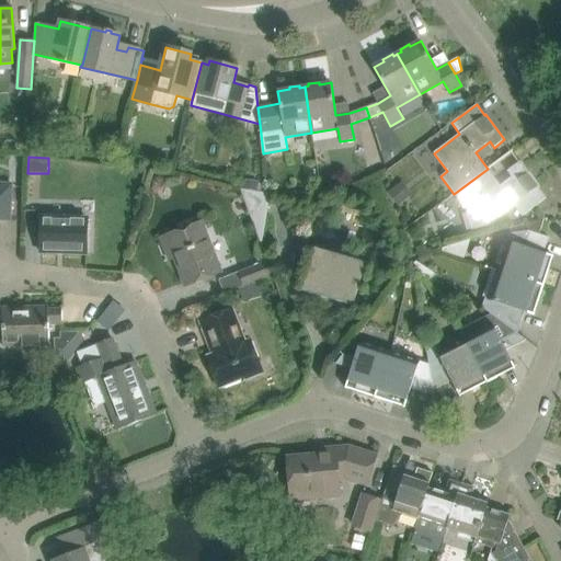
[(539,186),(521,161),(510,169),(514,175),(500,185),(488,169),(454,194),(467,212),(472,229),(488,226),(514,206),(522,217),(546,198),(538,187),(539,186)]
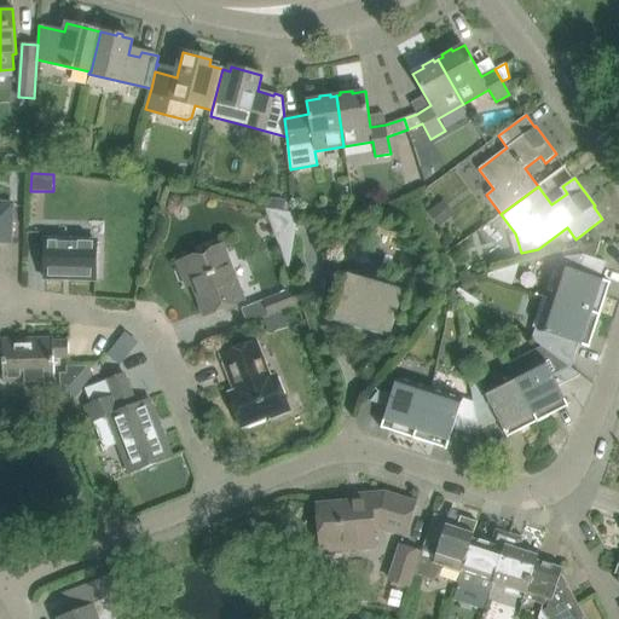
[(271,197),(268,209),(284,212),(285,202),(285,200),(271,197)]
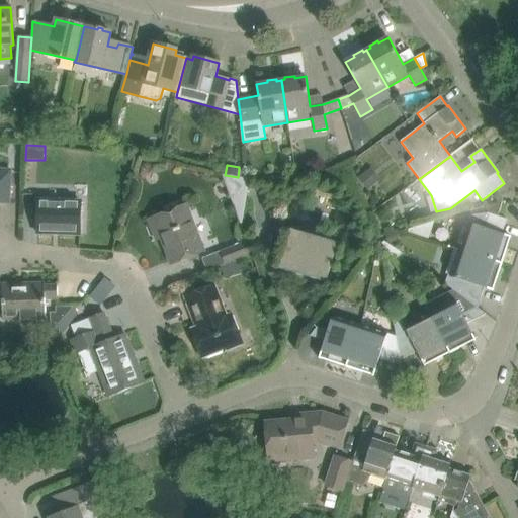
[(0,202),(9,203),(11,170),(0,169),(0,202)]
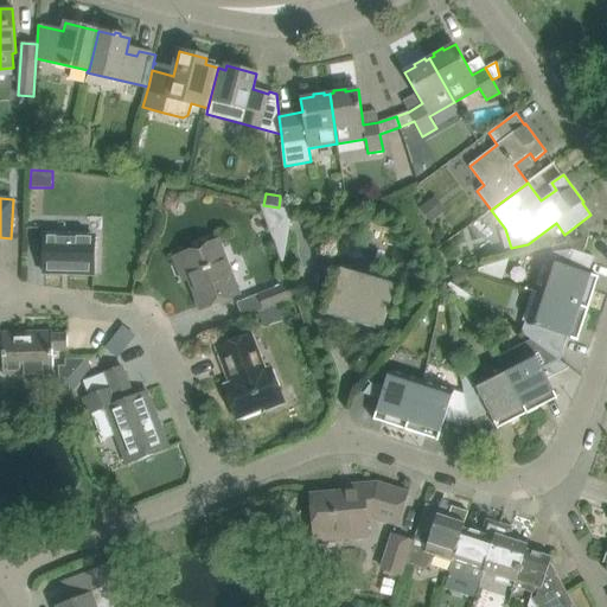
[(434,198),(420,209),(432,224),(446,215),(434,198)]
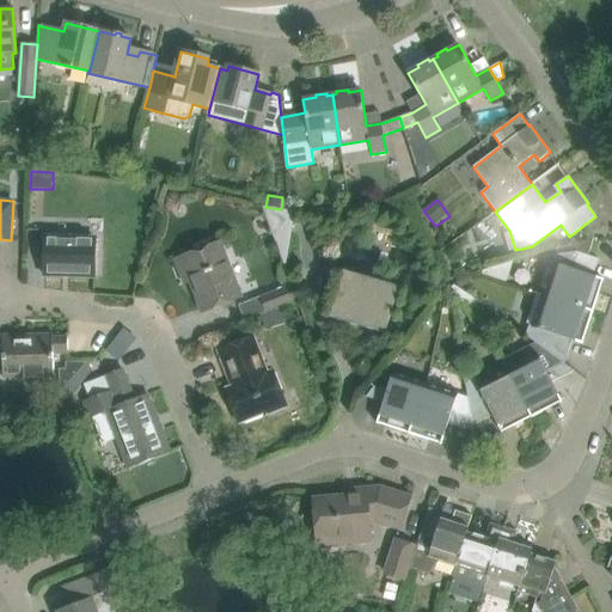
[(265,207),(263,206),(286,268),(295,212),(287,210),(281,209),(265,207)]
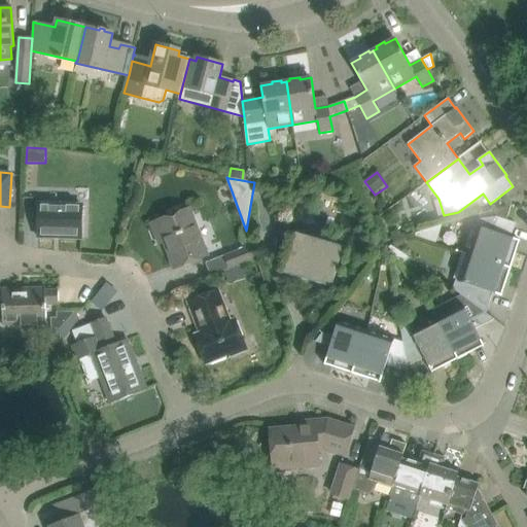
[(38,237),(81,238),(82,205),(39,204),(38,237)]
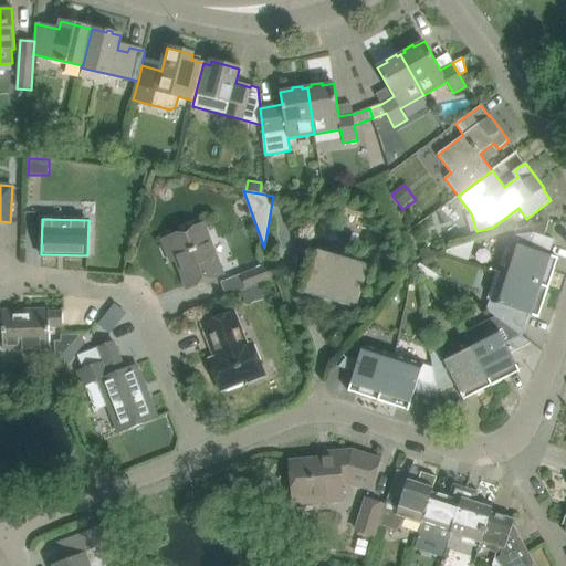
[(536,224),(533,233),(544,237),(549,221),(536,224)]
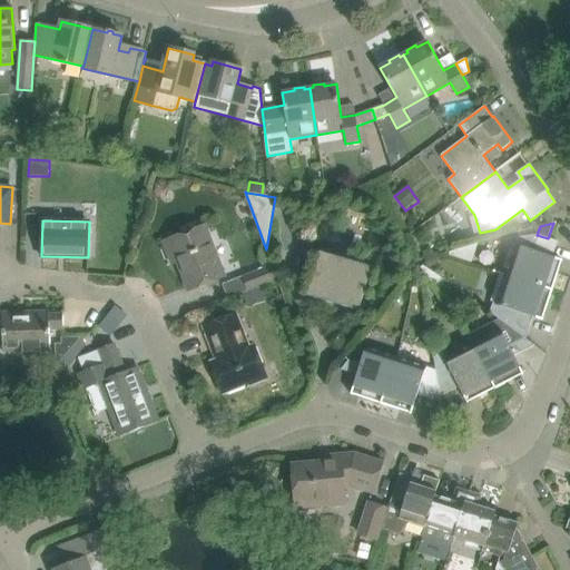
[(205,226),(164,243),(164,244),(169,242),(188,290),(225,276),(205,226)]
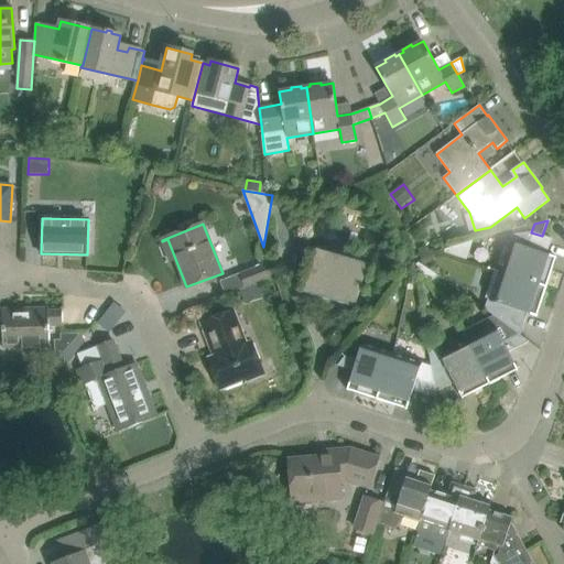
[(500,272),(546,288),(553,269),(556,259),(556,258),(551,256),(546,255),(552,239),(542,236),(531,232),(512,235),(509,247),(503,246),(497,266),(502,268),(500,272)]
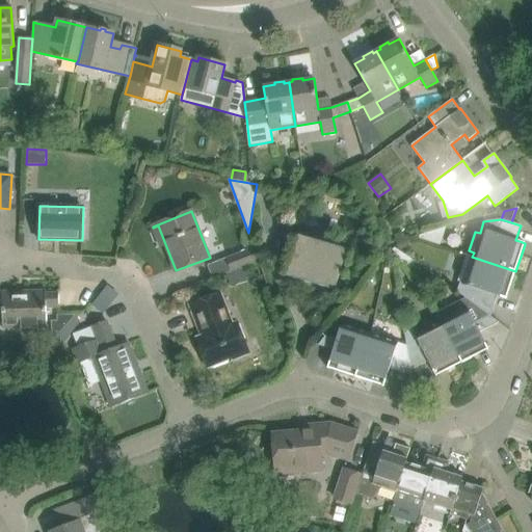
[(298,235),(287,276),(335,290),(347,249),(298,235)]
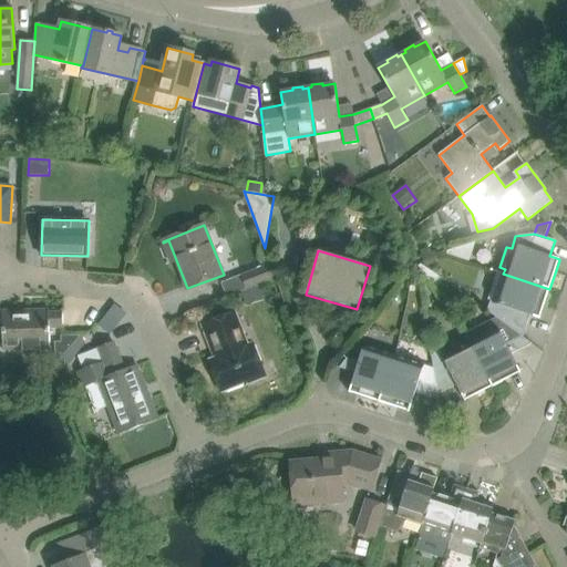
[(435,255),(425,258),(426,265),(437,263),(435,255)]
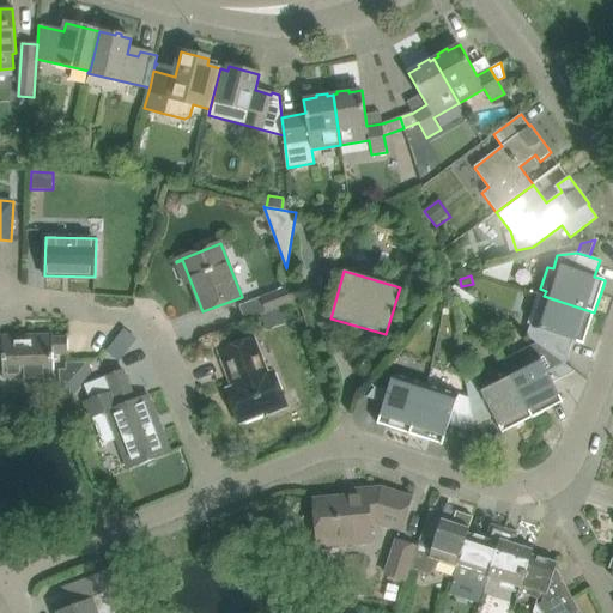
[(268,313),(299,301),(293,285),(261,297),(268,313)]
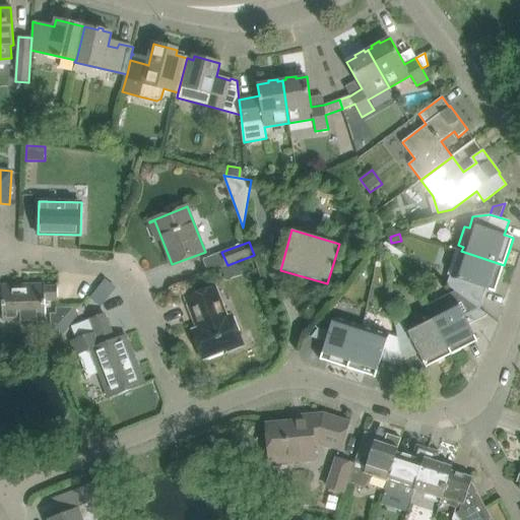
[(387,242),(385,244),(396,260),(404,255),(387,242)]
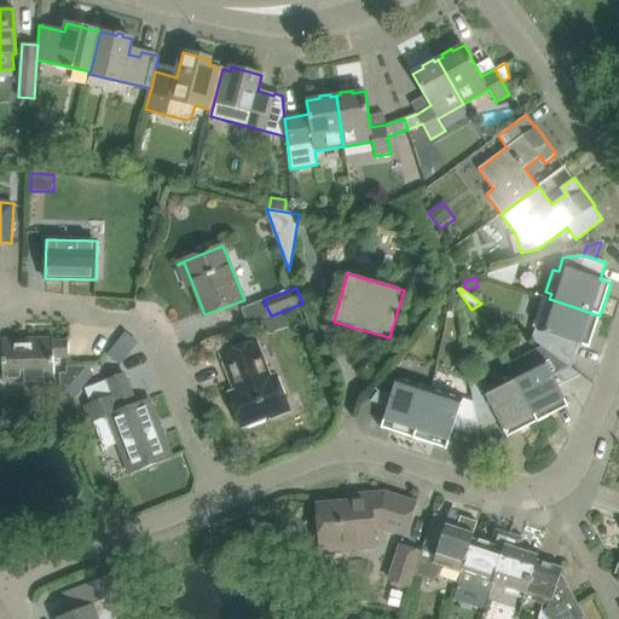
[(456,289),(452,289),(447,313),(458,313),(456,289)]
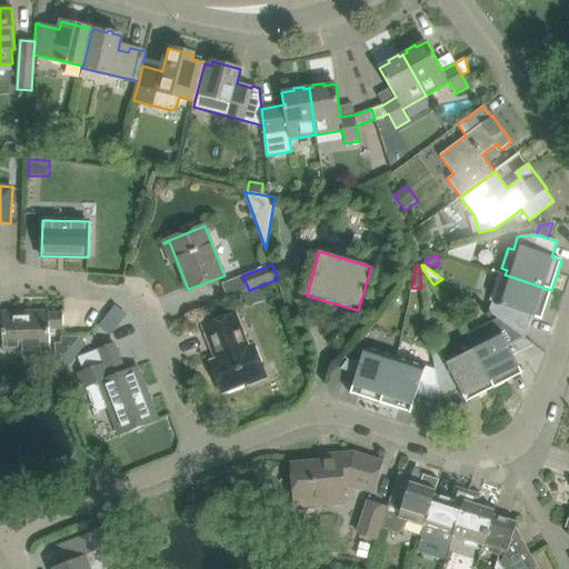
[(542,320),(551,290),(505,275),(495,305),(491,303),(489,312),(499,319),(525,338),(532,317),(542,320)]
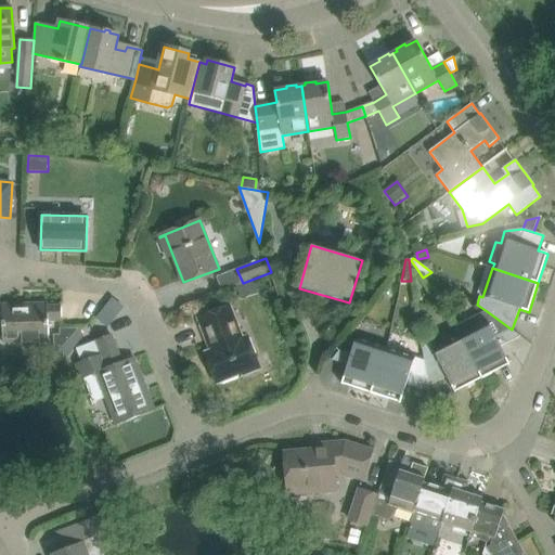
[(107,301),(97,315),(108,324),(119,310),(107,301)]
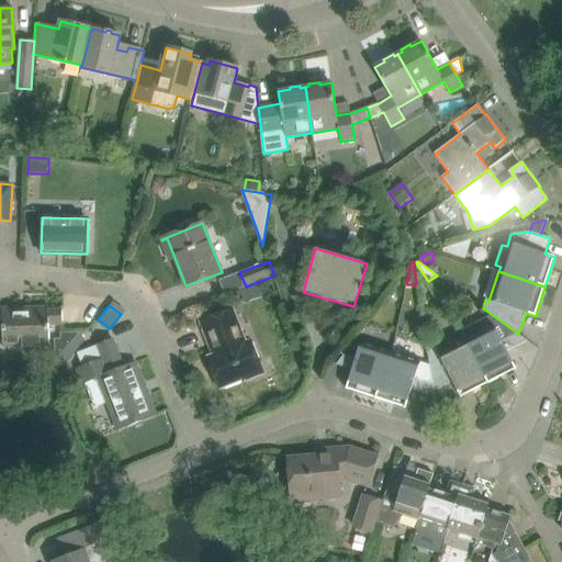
[(0,326),(2,327),(2,347),(49,346),(49,325),(63,325),(63,310),(48,310),(48,306),(0,307),(0,326)]
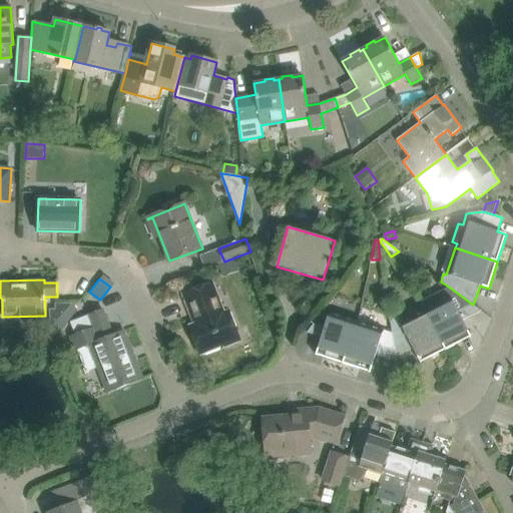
[(212,283),(184,294),(196,324),(190,326),(201,354),(221,346),(238,340),(234,329),(227,312),(224,313),(212,283)]
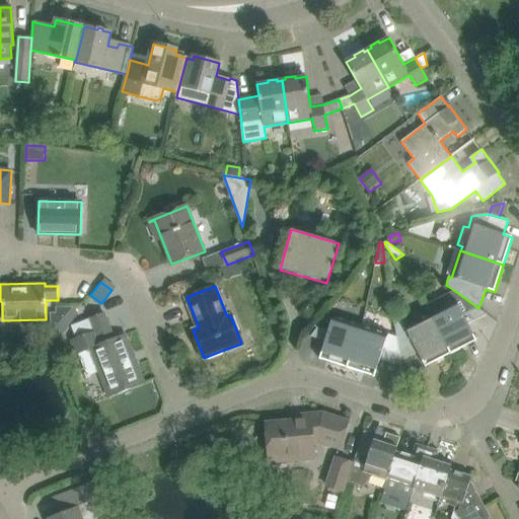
[(455,291),(427,305),(431,314),(451,354),(466,346),(475,342),(476,341),(474,336),(468,324),(487,314),(478,308),(455,291)]
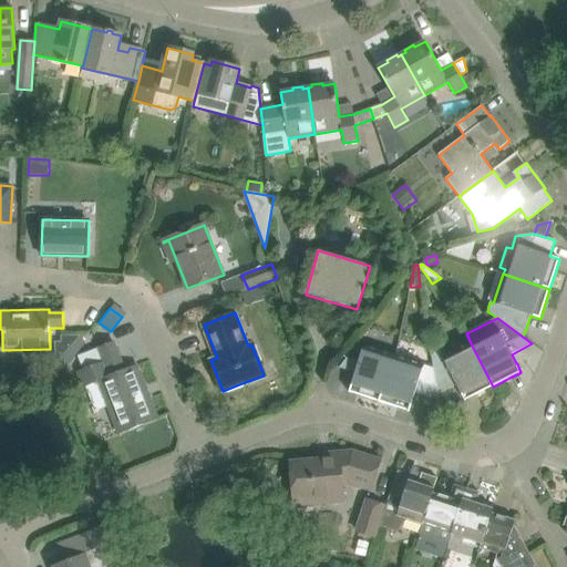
[(80,339),(80,336),(62,336),(62,342),(55,343),(55,366),(80,339)]
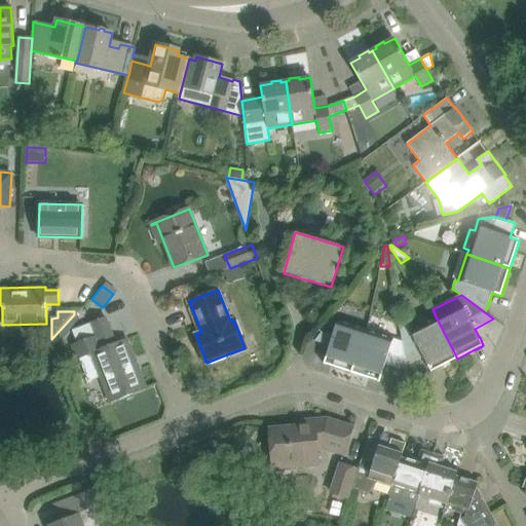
[(97,336),(73,345),(78,359),(91,353),(111,402),(146,388),(127,339),(115,343),(106,317),(91,323),(97,336)]
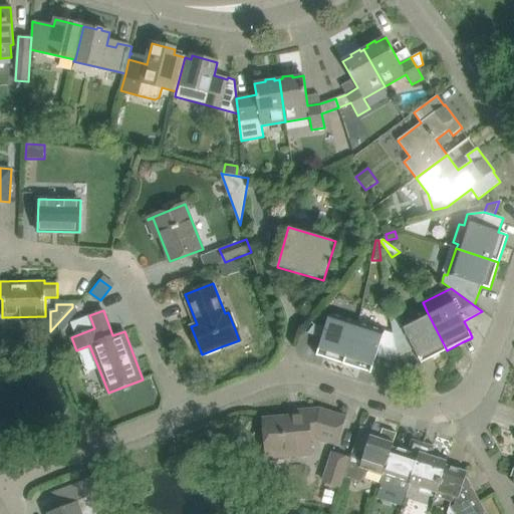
[(391,322),(394,335),(397,357),(414,349),(419,358),(422,363),(423,363),(431,358),(447,350),(427,311),(403,323),(400,318),(391,322)]
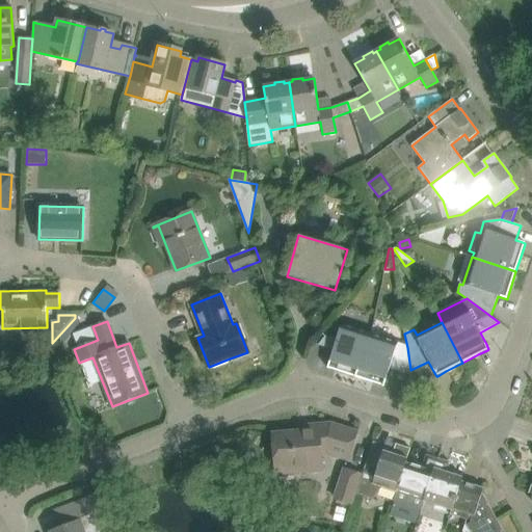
[(370,333),(342,323),(337,340),(325,336),(318,345),(334,349),(329,363),(327,368),(339,372),(355,377),(370,333)]
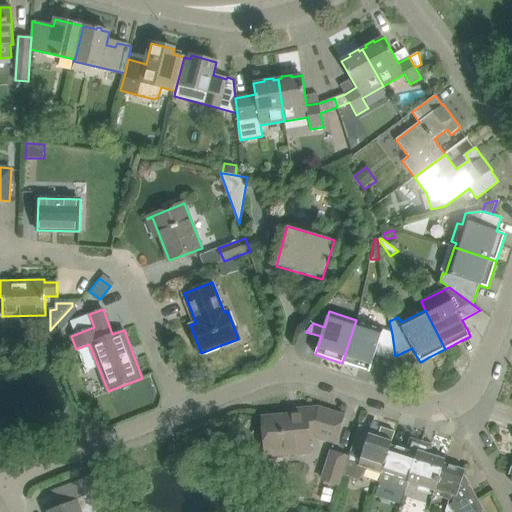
[(356,320),(342,363),(359,368),(368,371),(369,372),(371,366),(375,354),(396,361),(395,356),(392,334),(383,331),(383,329),(356,320)]
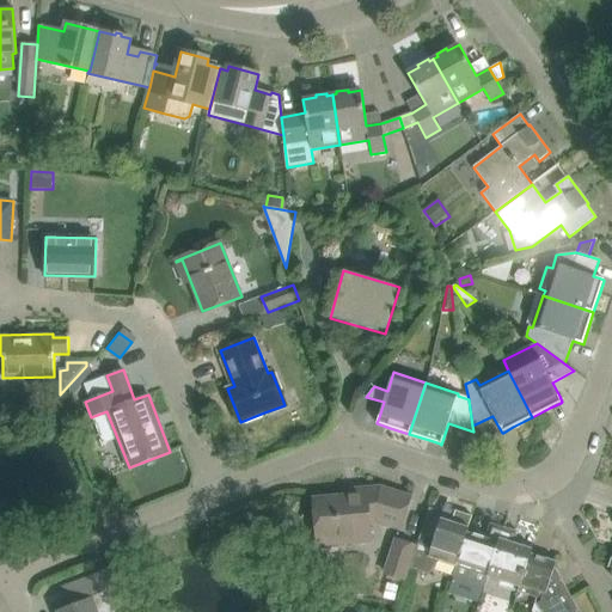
[(401,530),(410,499),(410,496),(380,487),(360,489),(360,495),(314,499),(318,539),(340,538),(341,543),(371,540),(369,521),(374,521),(401,530)]
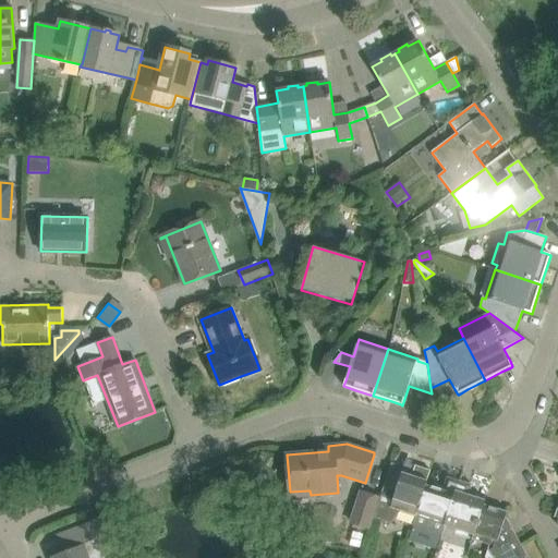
[(381,495),(374,519),(393,524),(401,511),(415,517),(427,481),(431,471),(412,464),(405,462),(403,468),(391,463),(381,495)]
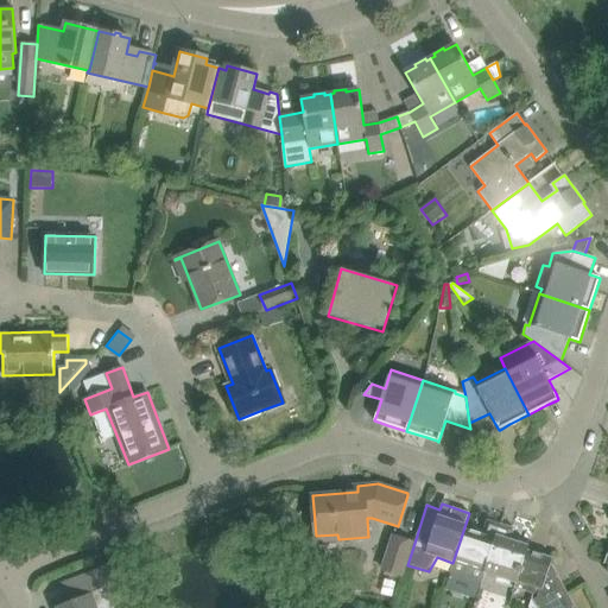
[(453,563),(444,589),(476,600),(485,574),(500,524),(487,519),(482,534),(464,529),(466,524),(453,563)]
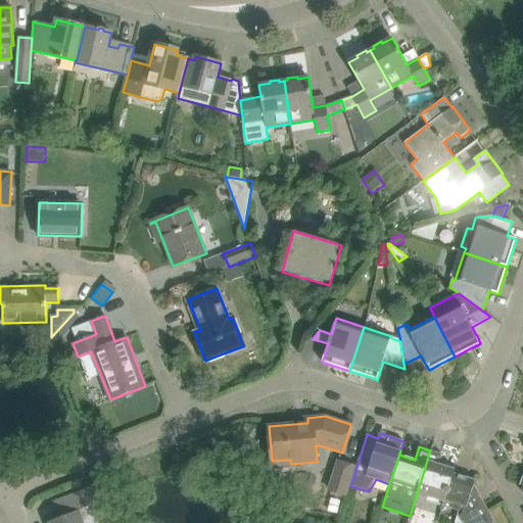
[(442,506),(443,506),(455,469),(439,464),(442,455),(430,450),(417,493),(444,502),(442,506)]
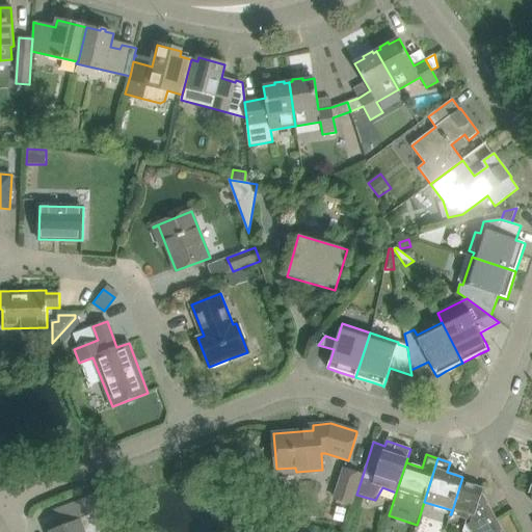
[(351,504),(361,475),(344,470),(335,499),(351,504)]
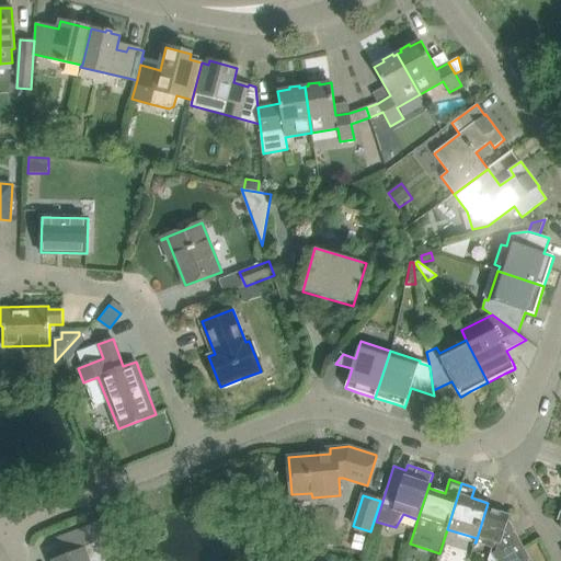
[(497,554),(508,519),(487,507),(488,503),(476,542),(492,548),(489,560),(488,560),(491,560),(493,556),(496,553),(497,554)]
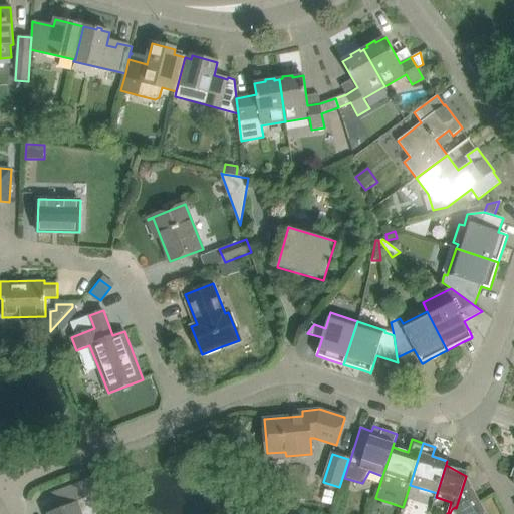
[(487,513),(480,501),(466,476),(456,508),(455,507),(452,509),(450,513),(487,513)]
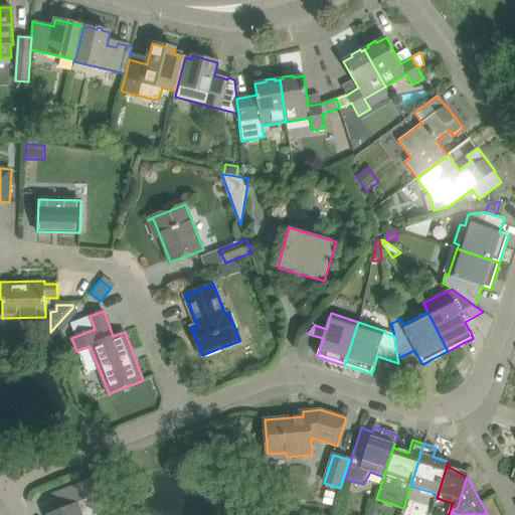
[(60,510),(47,514),(82,514),(94,511),(92,506),(103,502),(94,480),(60,492),(64,503),(58,505),(60,510)]
